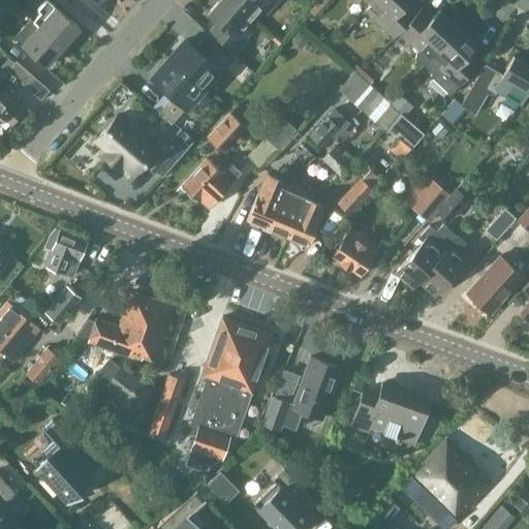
[(80,28),(54,6),(47,0),(45,0),(37,10),(40,13),(33,22),(37,26),(62,48),(80,28)]
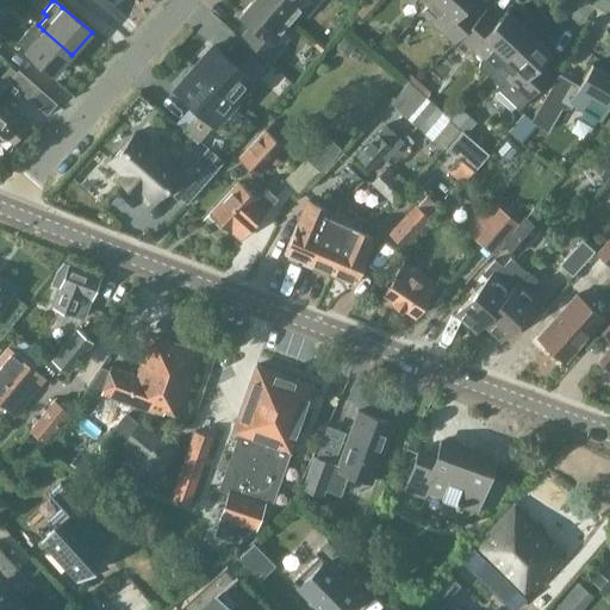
[(288,20),(265,0),(253,0),(240,16),(251,25),(240,39),(267,63),(288,38),(280,31),(288,20)]
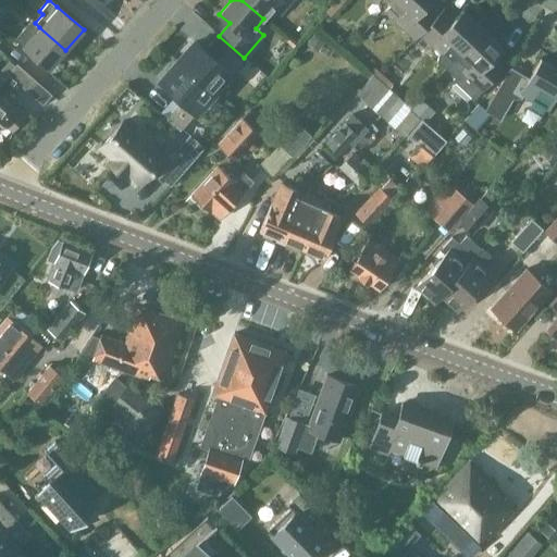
[(242,0),(263,19),(272,10),(280,16),(293,0),(242,0)]
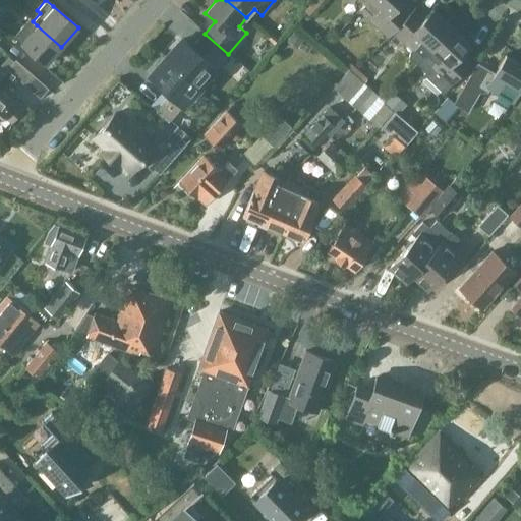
[(304,11),(310,17),(327,0),(313,0),(311,3),(304,11)]
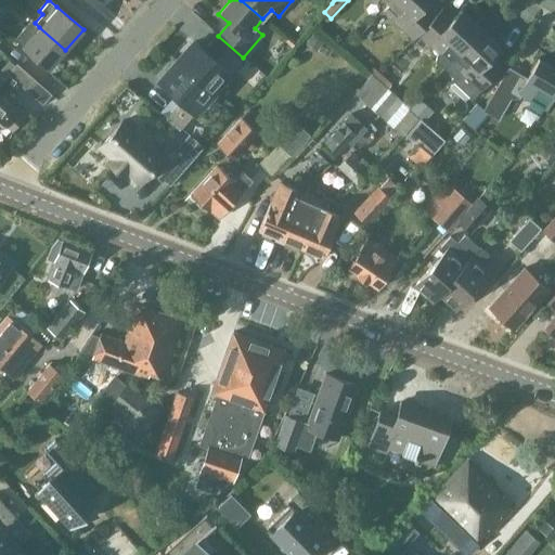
[(392,0),(388,4),(382,12),(390,21),(412,41),(416,36),(433,17),(422,7),(428,0),(392,0)]
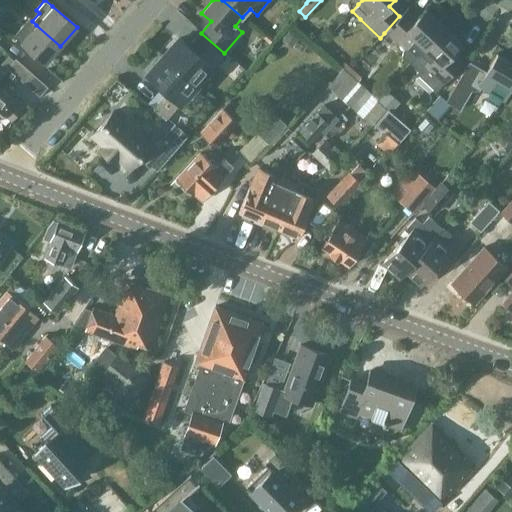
[(399,16),(384,33),(403,50),(403,51),(401,57),(408,64),(414,58),(419,53),(443,27),(425,10),(416,20),(405,10),(399,16)]
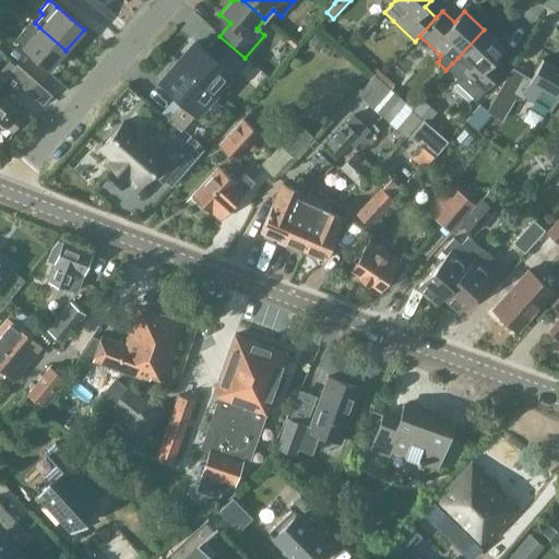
[(66,50),(39,27),(35,23),(32,20),(13,39),(21,47),(22,47),(49,70),(66,50)]
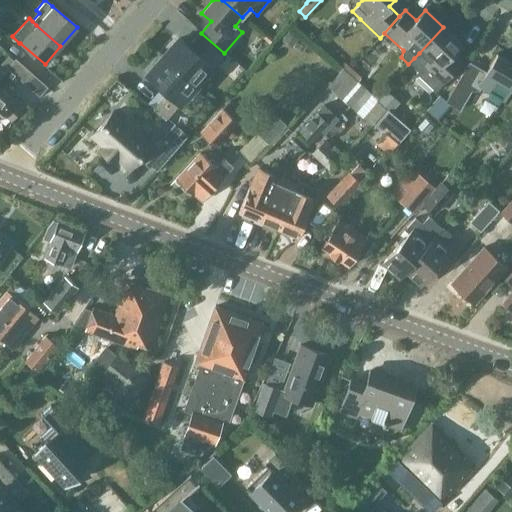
[(414,58),(408,64),(416,72),(415,73),(435,92),(436,91),(441,86),(462,63),(451,53),(460,44),(443,27),(419,53),(414,58)]
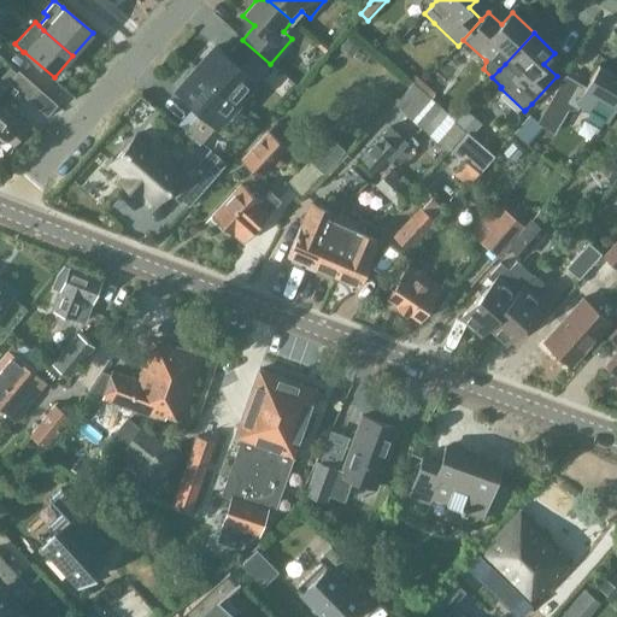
[(344,39),(338,47),(350,57),(357,47),(344,39)]
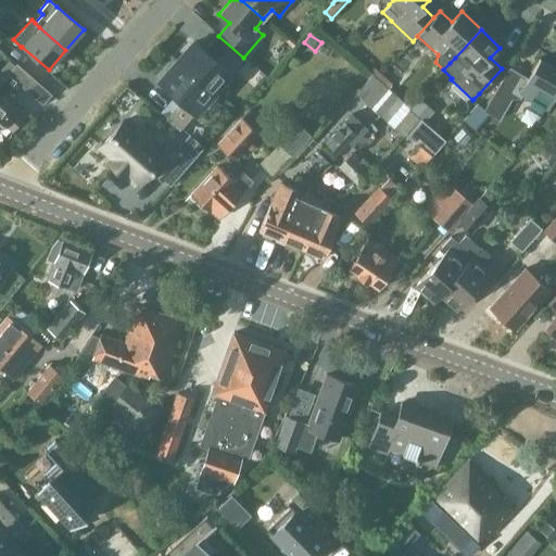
[(288,37),(283,42),(291,48),(295,42),(288,37)]
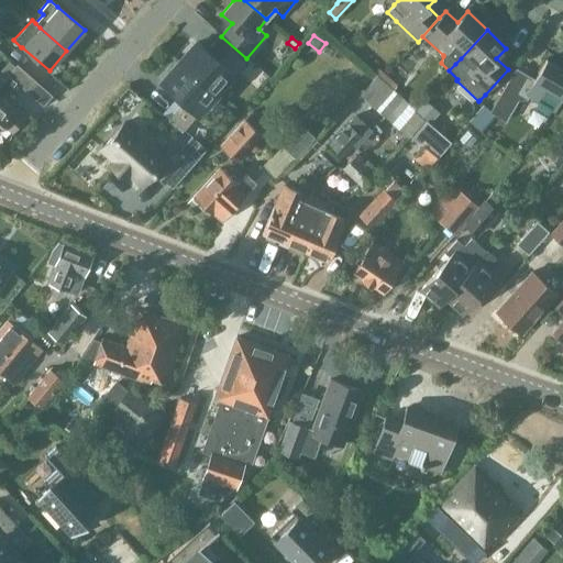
[(195,43),(177,63),(213,96),(243,62),(230,50),(218,63),(195,43)]
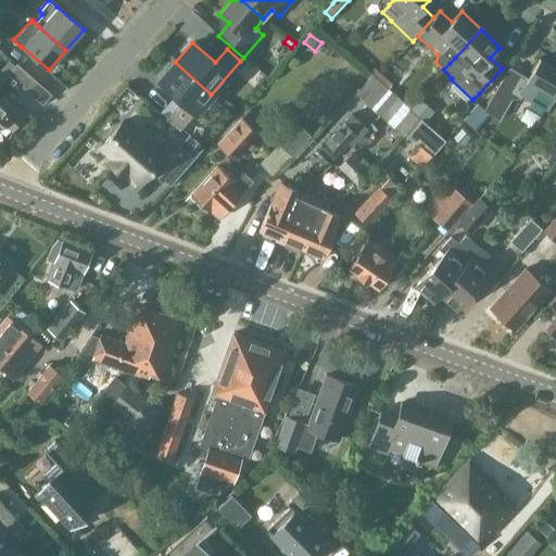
[(485,105),(483,110),(485,111),(498,119),(506,105),(509,100),(519,99),(522,95),(529,98),(530,97),(545,106),(544,109),(546,111),(554,97),(555,92),(555,64),(546,59),(544,62),(539,59),(527,79),(508,68),(485,105)]
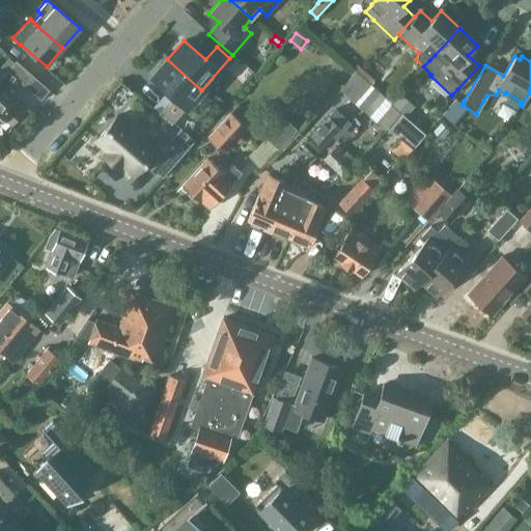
[(0,78),(3,74),(4,75),(6,72),(7,73),(16,62),(16,61),(15,63),(8,58),(0,67),(0,78)]
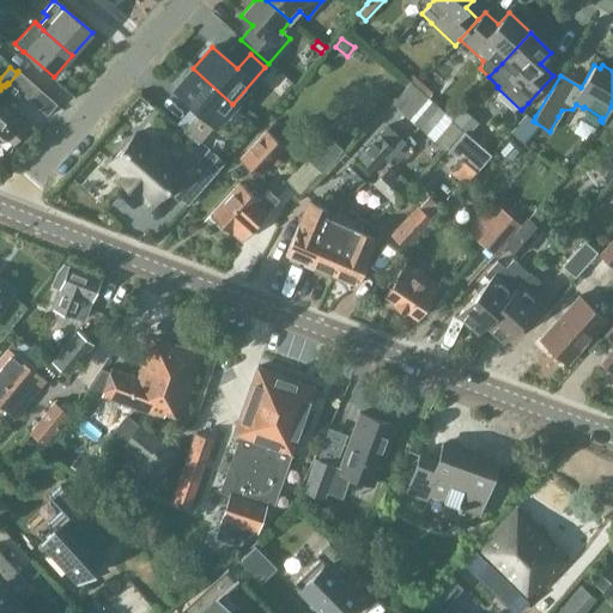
[(193,68),(175,90),(200,111),(184,129),(199,141),(232,104),(193,68)]
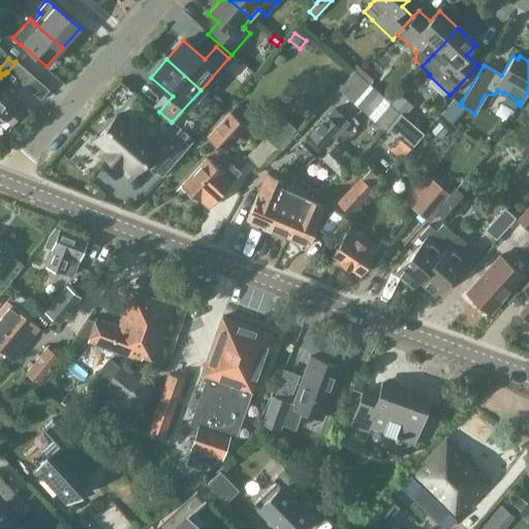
[(34,79),(16,62),(7,72),(6,71),(4,74),(3,73),(0,78),(0,117),(1,117),(10,126),(23,112),(1,93),(14,78),(26,88),(34,79)]
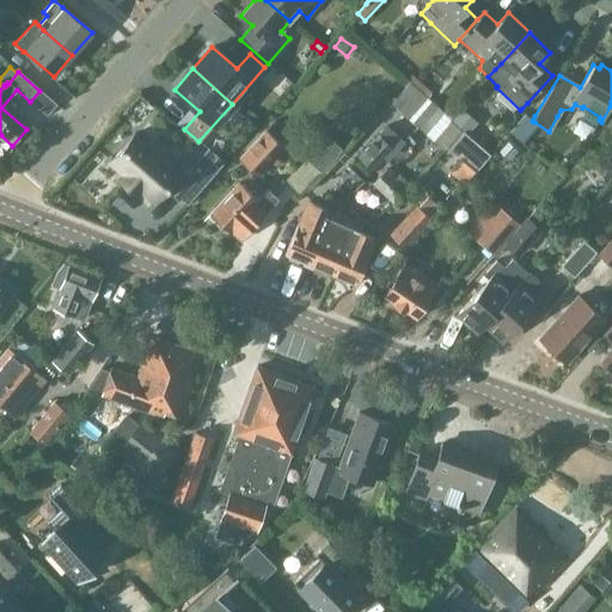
[(409,83),(391,103),(409,117),(426,97),(409,83)]
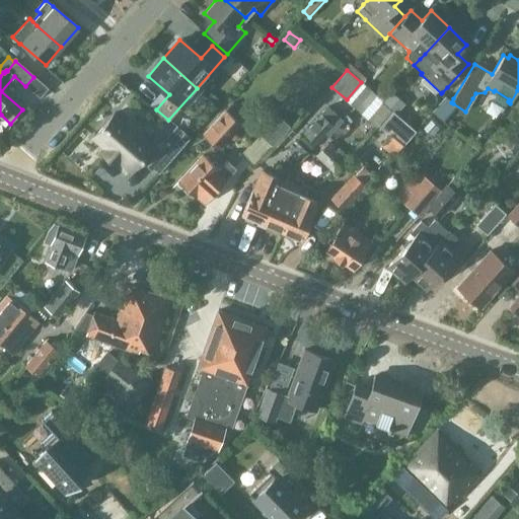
[(361,82),(347,99),(361,113),(376,95),(361,82)]
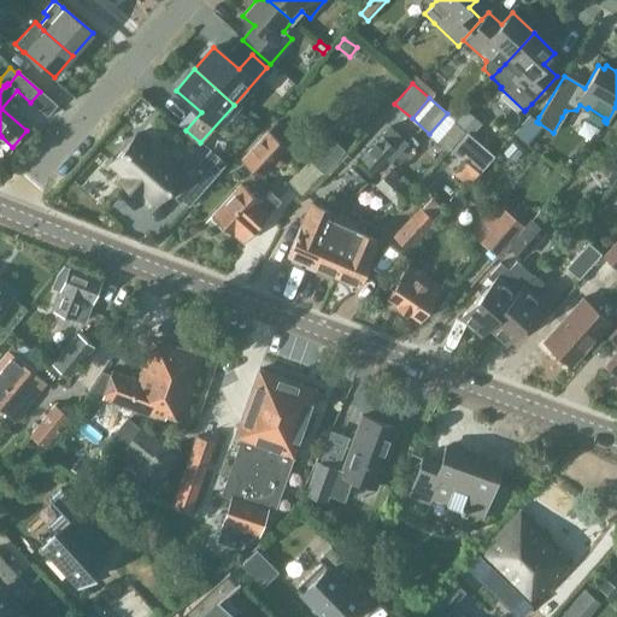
[(454,121),(471,135),(481,123),(464,109),(454,121)]
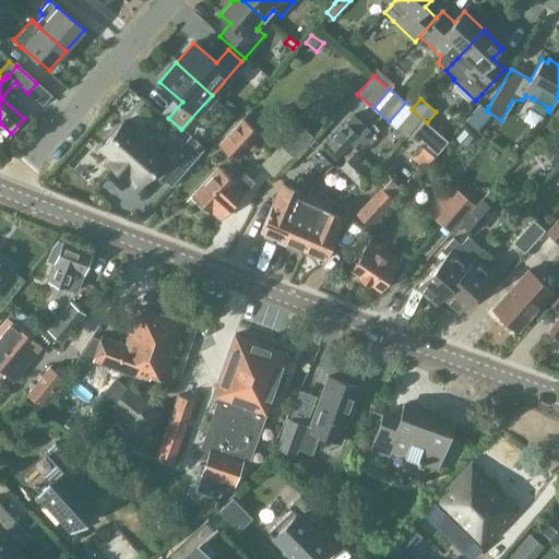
[(405,103),(389,121),(406,137),(420,119),(411,110),(412,109),(405,103)]
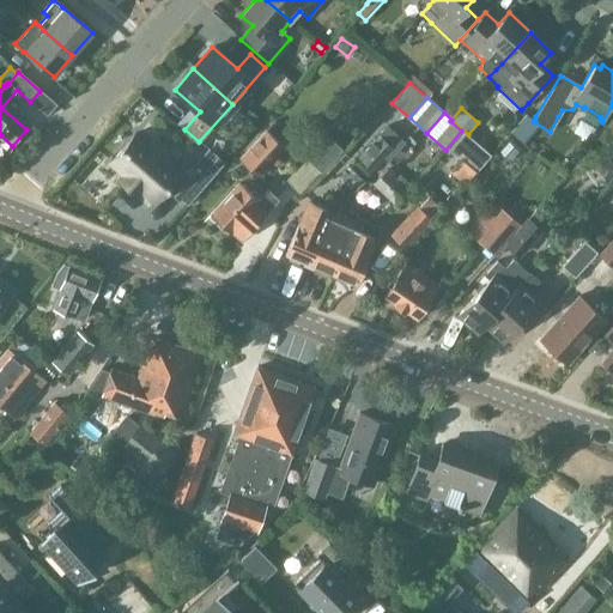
[(392,150),(394,152),(404,143),(386,127),(358,157),(372,170),(392,150)]
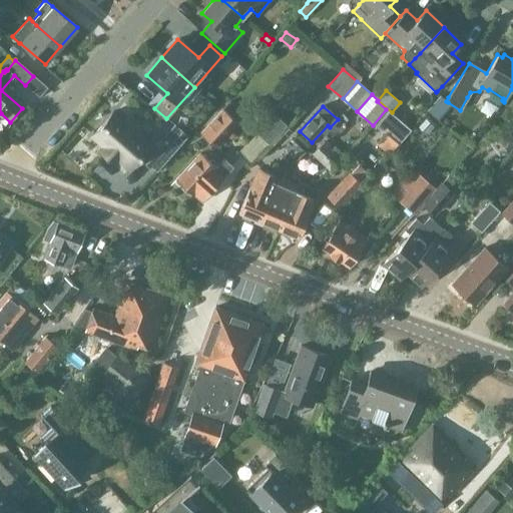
[(197,132),(210,144),(215,149),(230,131),(238,123),(221,107),(197,132)]
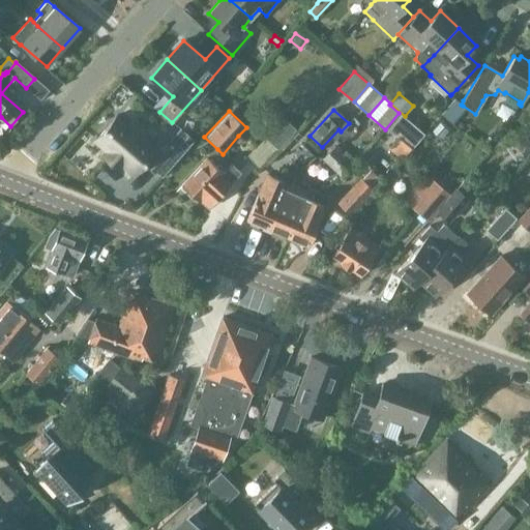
[(424,134),(401,113),(387,128),(411,149),(424,134)]
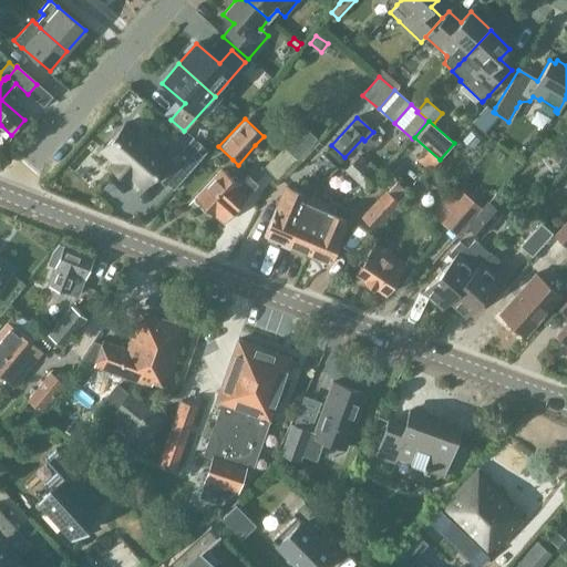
[(125,123),(102,151),(114,161),(111,165),(126,179),(130,175),(142,185),(152,174),(165,185),(166,183),(173,189),(207,151),(191,137),(176,154),(171,150),(164,157),(125,123)]
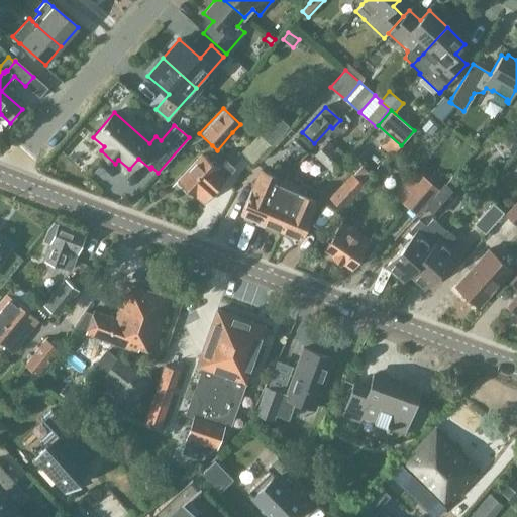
[(276,116),(267,126),(278,136),(286,126),(276,116)]
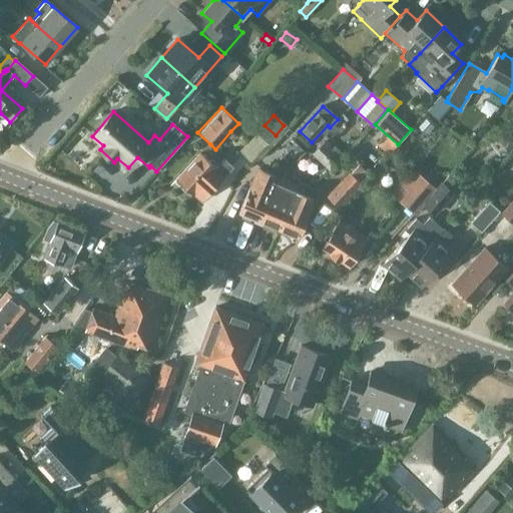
[(512,141),(503,133),(496,140),(508,151),(512,145),(512,141)]
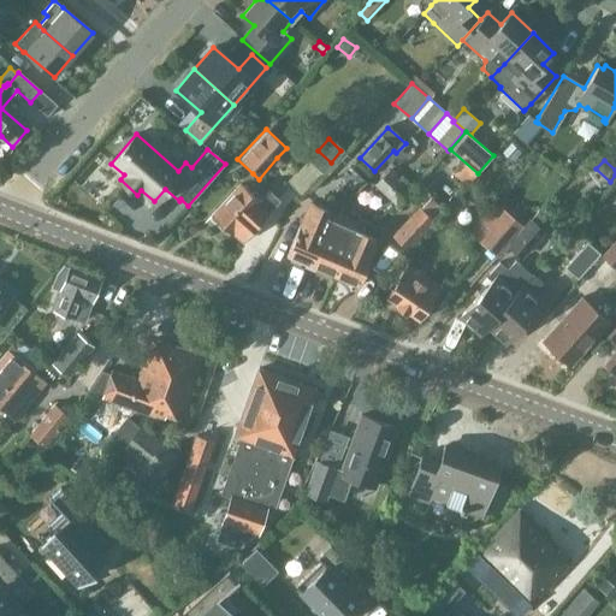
[(374,185),(395,205),(412,188),(401,177),(397,181),(388,171),(374,185)]
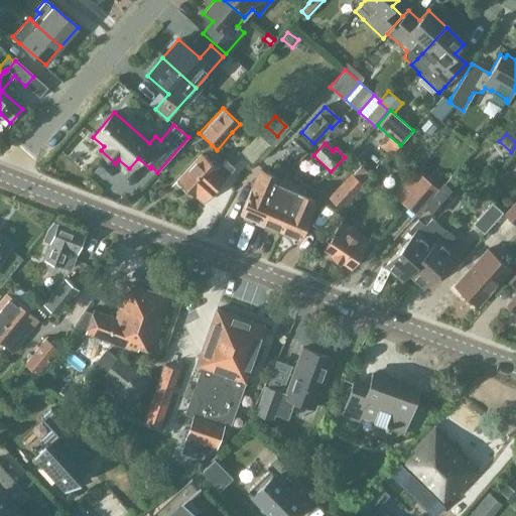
[(218,169),(202,155),(177,181),(194,196),(202,202),(233,167),(226,160),(218,169)]
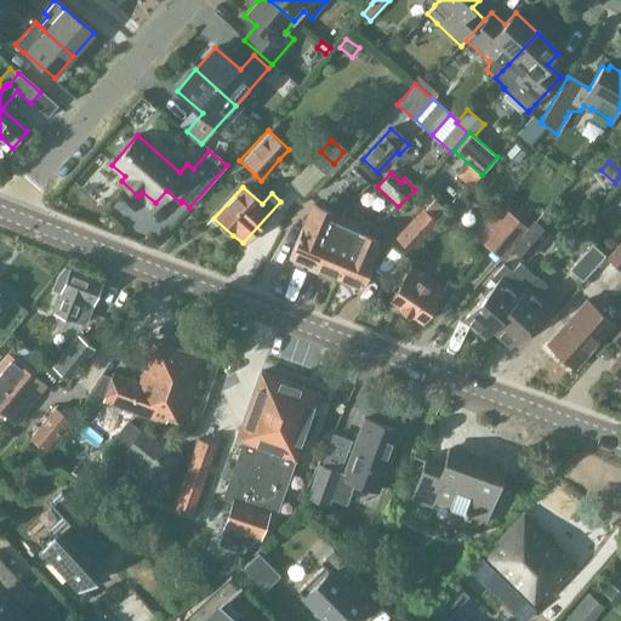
[(410,250),(442,215),(445,211),(433,199),(423,210),(397,239),(410,250)]
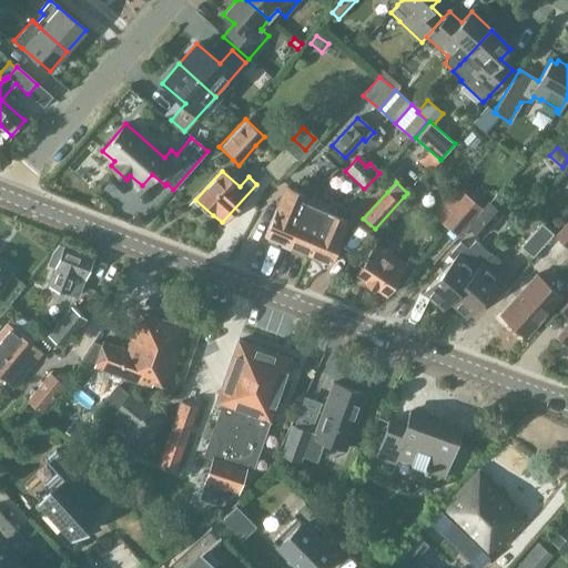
[(264,235),(286,245),(307,196),(290,189),(276,209),(264,235)]
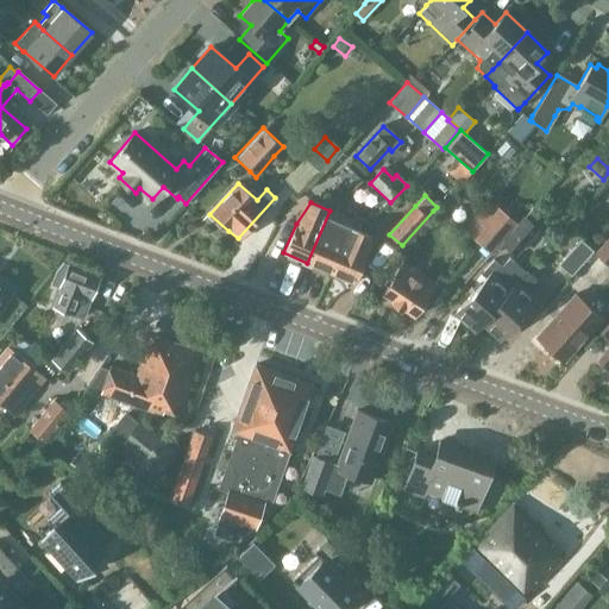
[(493,253),(502,243),(522,219),(507,207),(503,212),(491,202),(466,232),(493,253)]
